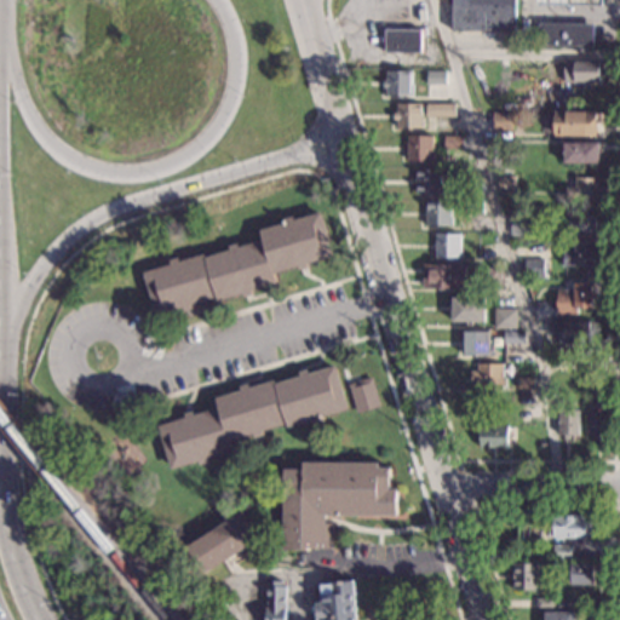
[(516,0),(516,32),(452,32),(452,3),(441,3),(440,0),(516,0)]
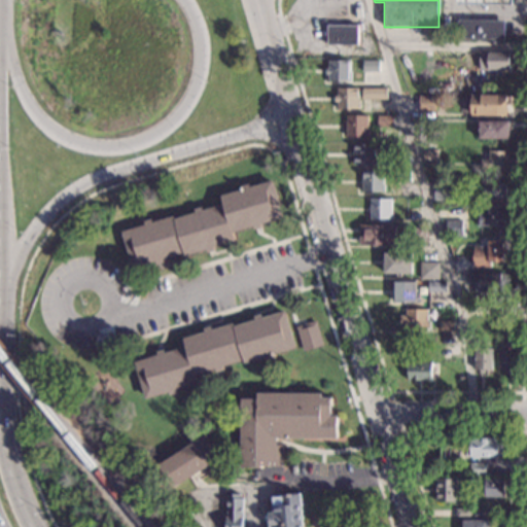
[(504,40),(458,40),(458,20),(504,20),(504,40)]
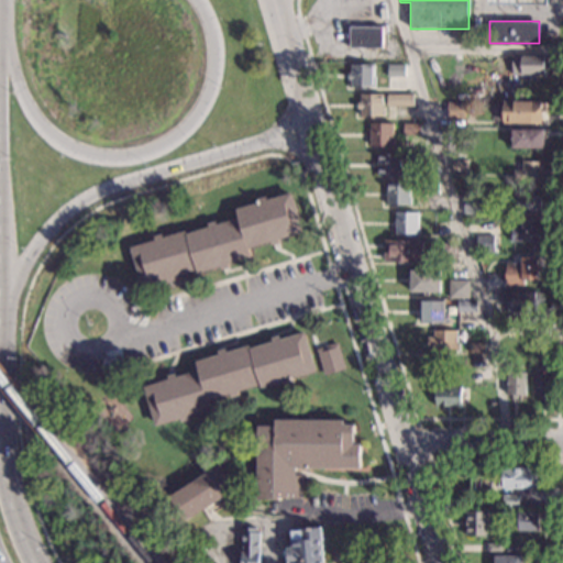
[(383,48),(350,47),(350,26),(383,26),(383,48)]
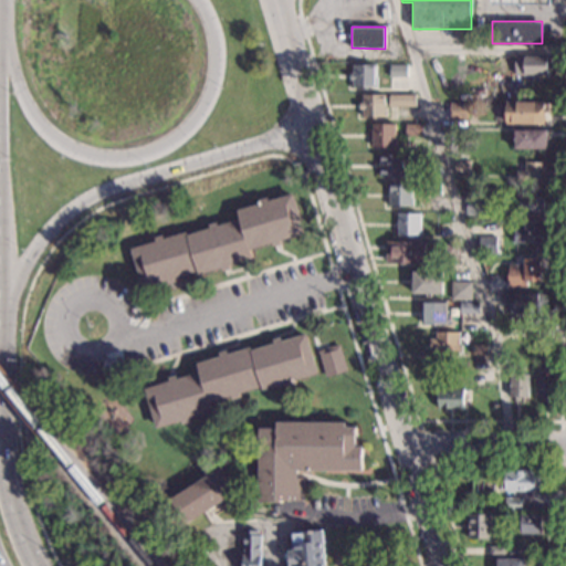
[(549,76),(515,75),(515,56),(549,56),(549,76)]
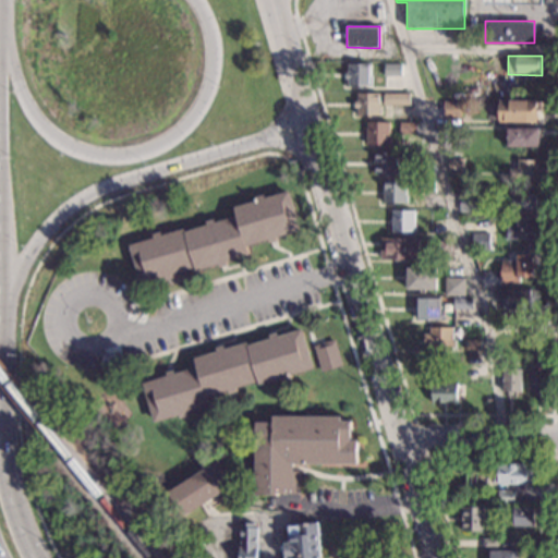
[(371,76),(372,76),(372,87),(348,86),(348,79),(346,79),(346,72),(348,72),(348,62),(371,62),(371,76)]
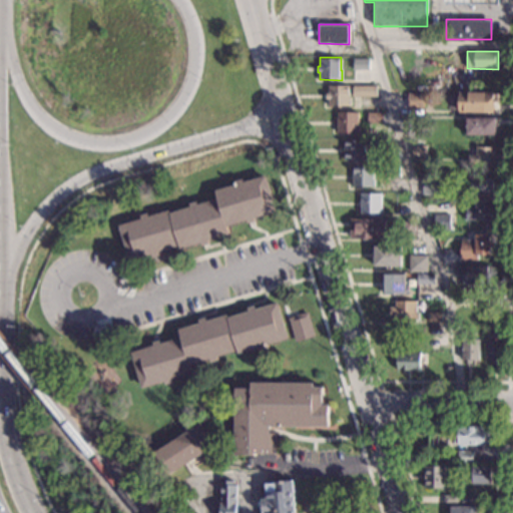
[(368,80),(354,80),(354,69),(353,69),(353,58),(369,58),(368,80)]
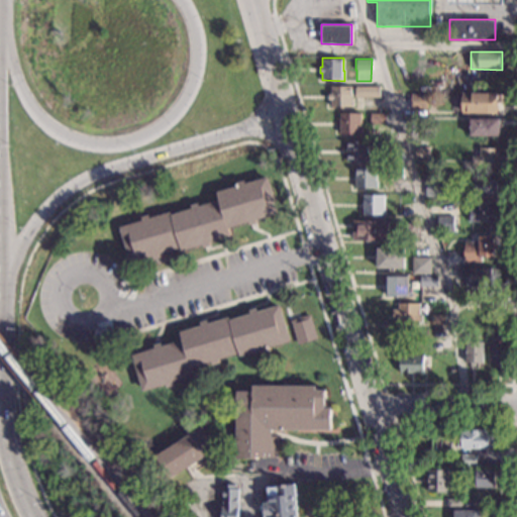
[(352,98),(353,98),(353,106),(330,106),(330,100),(328,100),(328,93),(330,93),(330,86),(352,86),(352,98)]
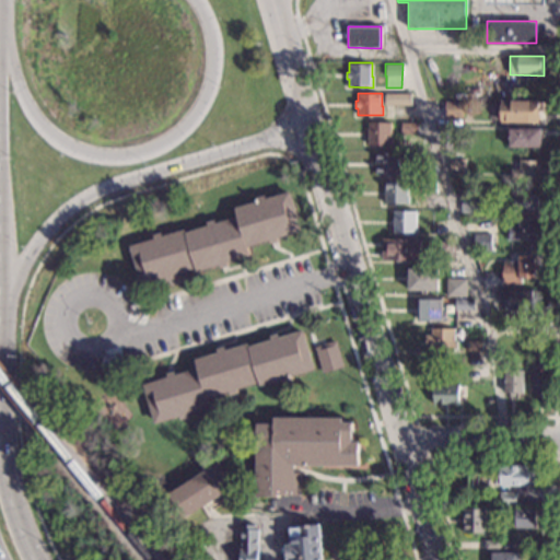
[(411,94),(411,106),(385,106),(385,94),(411,94)]
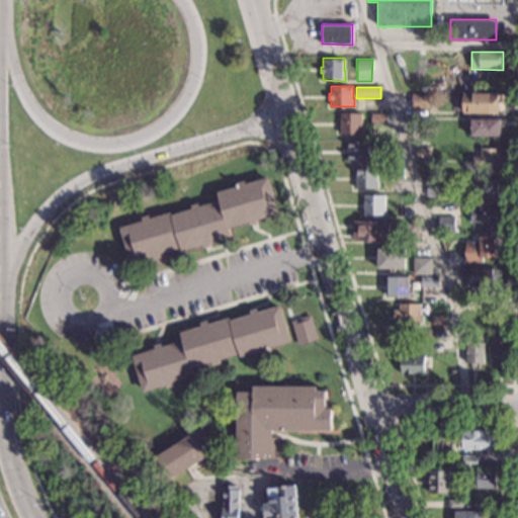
[(498,93),(504,93),(504,104),(499,104),(499,113),(462,113),(462,92),(498,92),(498,93)]
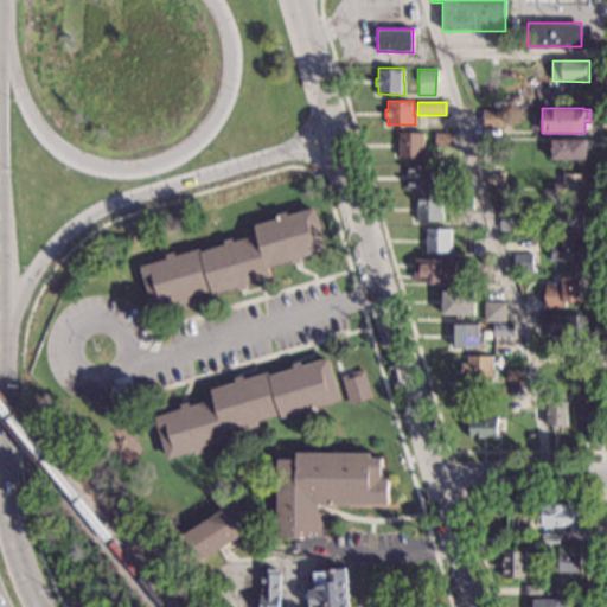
[(503,110),(503,128),(483,127),(483,109),(503,110)]
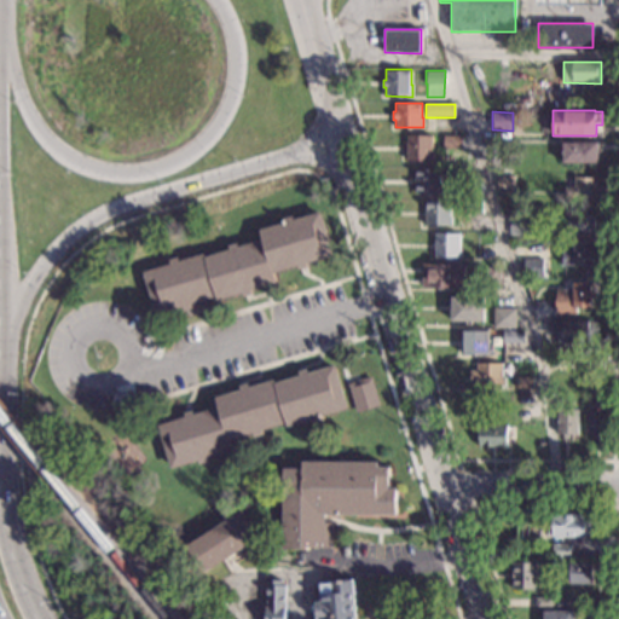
[(432,151),(433,151),(433,160),(406,160),(406,151),(404,151),(404,145),(408,145),(408,136),(432,136),(432,151)]
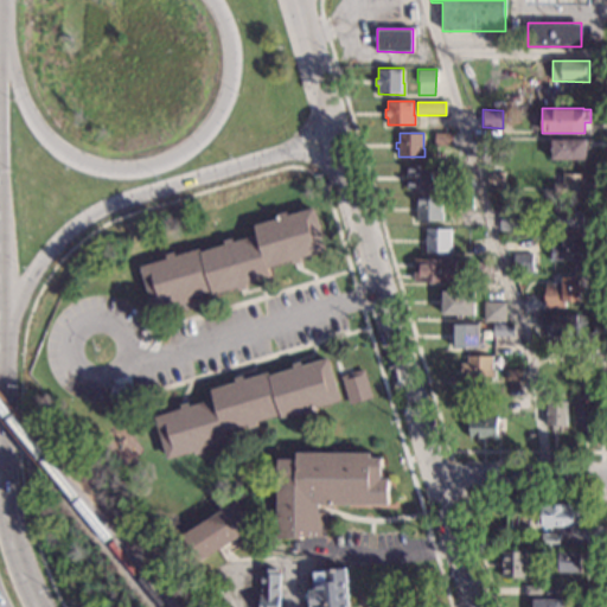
[(453,145),(434,145),(434,133),(453,133),(453,145)]
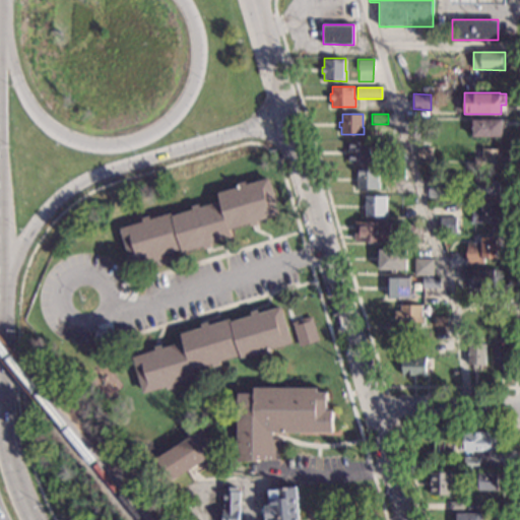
[(503,122),(506,122),(506,130),(503,130),(503,137),(472,137),(472,118),(503,118),(503,122)]
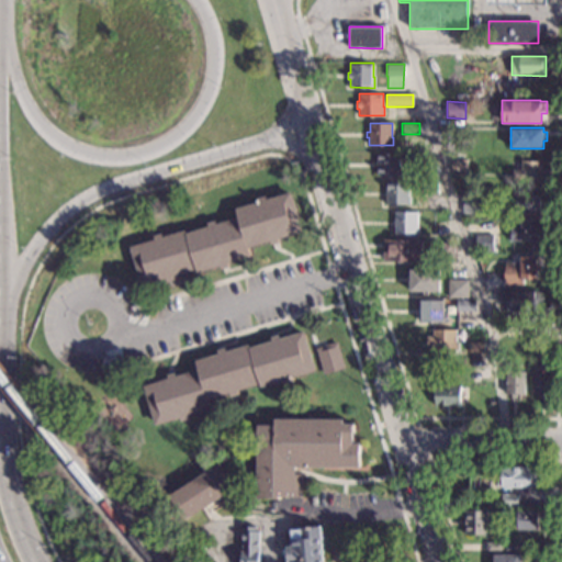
[(401,167),(402,167),(402,176),(377,175),(377,152),(401,152),(401,167)]
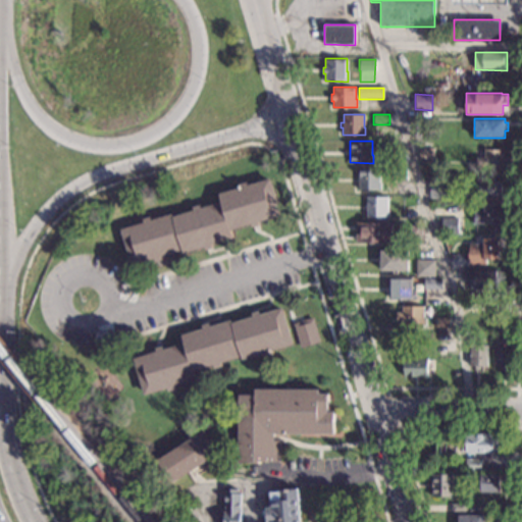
[(399,142),(399,153),(382,153),(382,142),(399,142)]
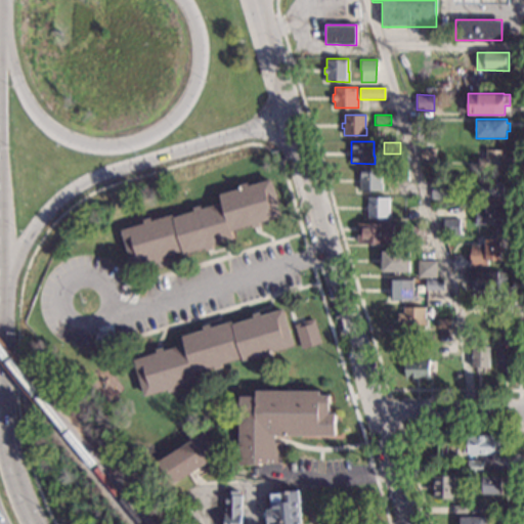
[(436,160),(421,159),(421,148),(436,149),(436,160)]
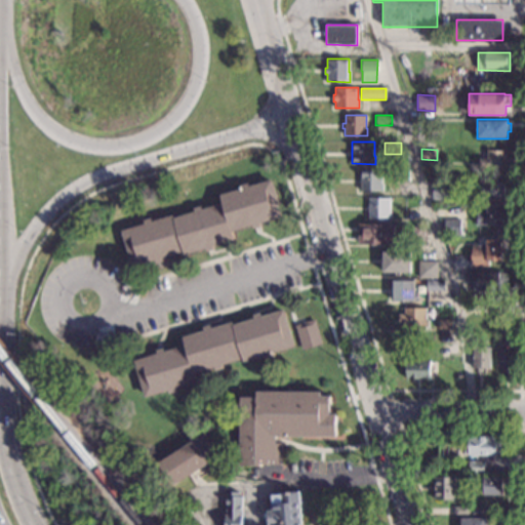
[(506,168),(479,168),(479,158),(487,158),(487,150),(507,150),(506,168)]
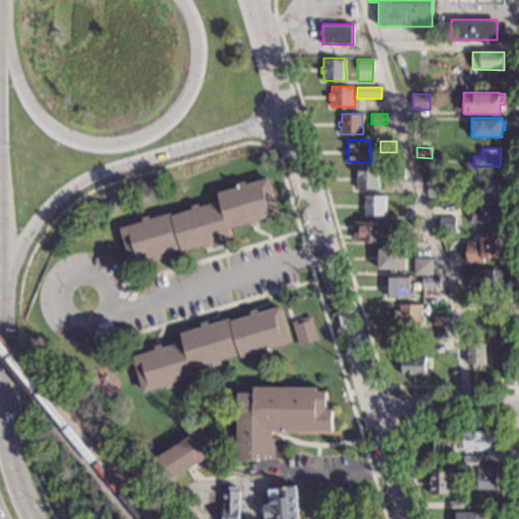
[(378,182),(379,182),(379,189),(356,189),(356,168),(378,168),(378,182)]
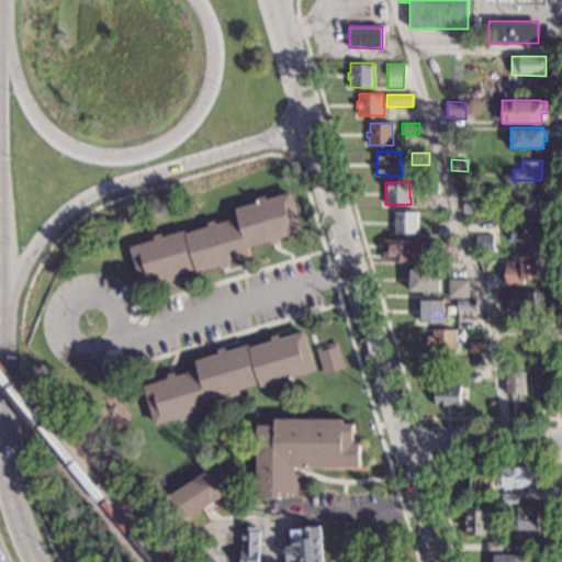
[(439,183),(439,194),(420,194),(420,182),(439,183)]
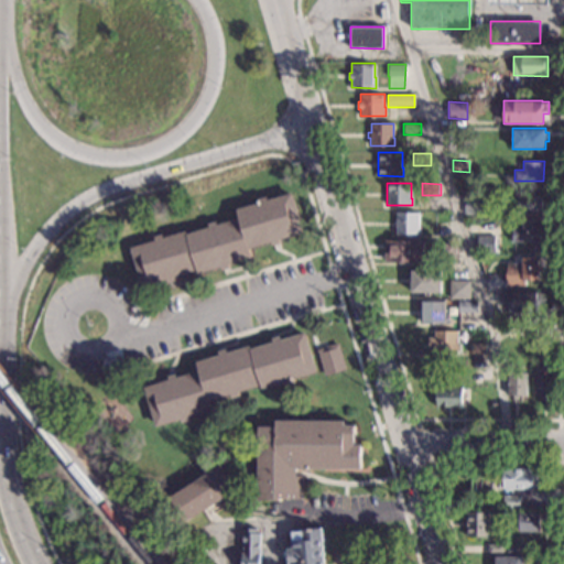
[(304,232),(279,240),(280,243),(272,246),(271,241),(248,248),(251,258),(228,264),(229,269),(221,271),(220,267),(198,273),(197,270),(174,277),(175,281),(167,283),(166,280),(142,286),(130,248),(154,240),(153,237),(161,235),(162,238),(185,231),(186,234),(209,227),(208,224),(216,221),(217,225),(240,218),(237,209),(258,203),(257,199),(267,196),(267,199),(292,193),(304,232)]
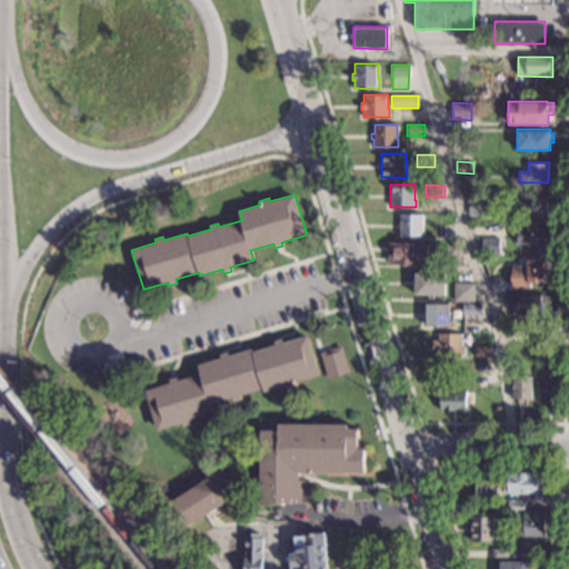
[(486,216),(468,216),(468,196),(487,196),(486,216)]
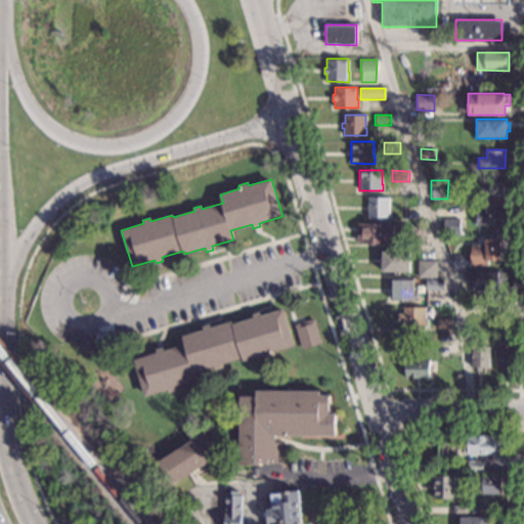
[(504,199),(480,199),(480,181),(504,181),(504,199)]
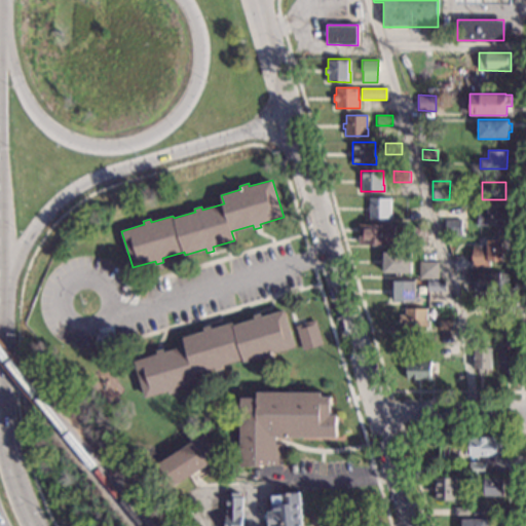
[(389,211),(391,211),(391,219),(369,219),(369,197),(389,197),(389,211)]
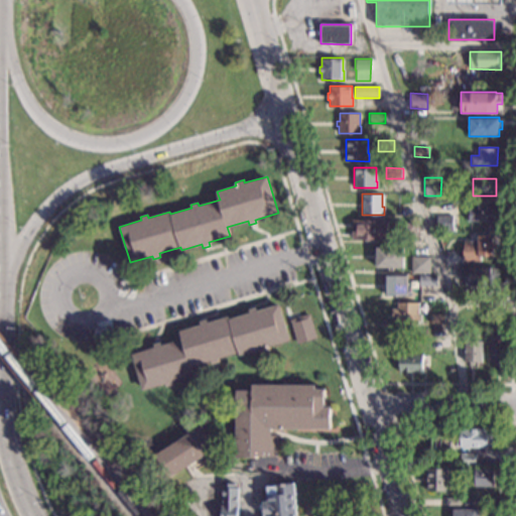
[(496,222),(469,222),(469,210),(477,210),(477,202),(496,202),(496,222)]
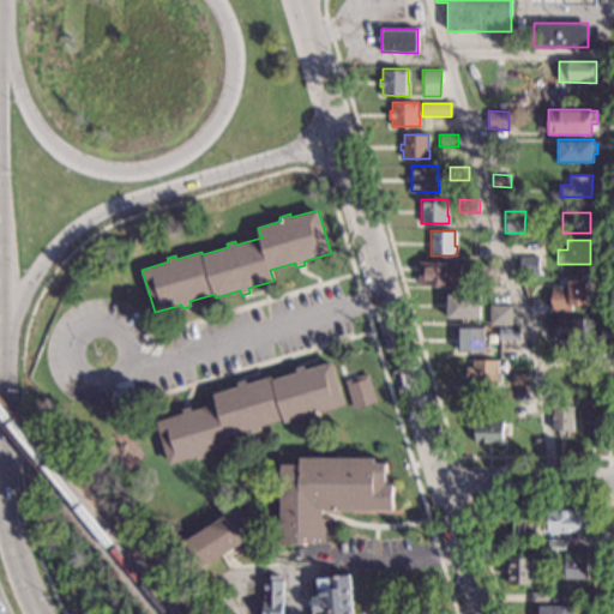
[(539,276),(519,276),(519,257),(539,257),(539,276)]
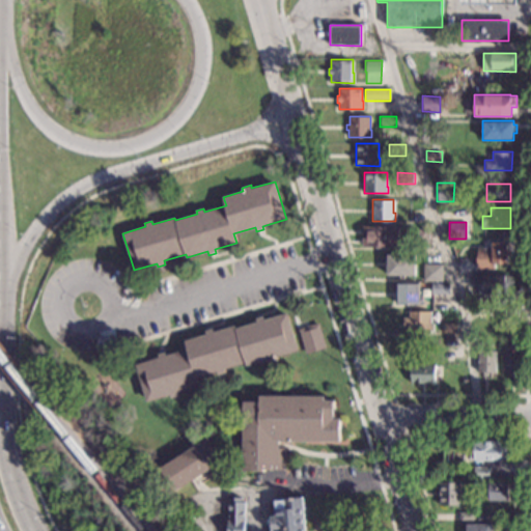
[(399,247),(388,247),(388,249),(374,248),(374,247),(362,246),(362,226),(399,226),(399,247)]
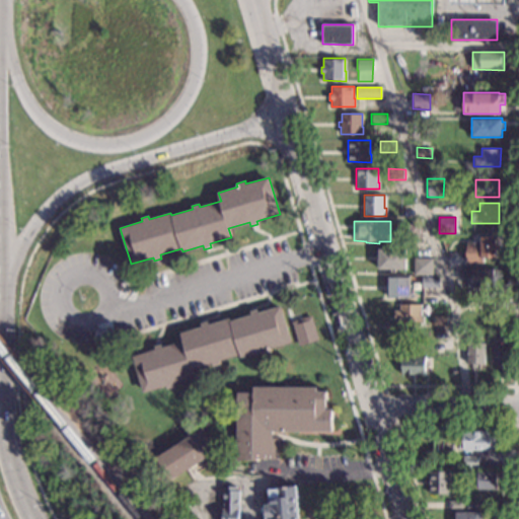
[(420,241),(402,241),(402,225),(420,225),(420,241)]
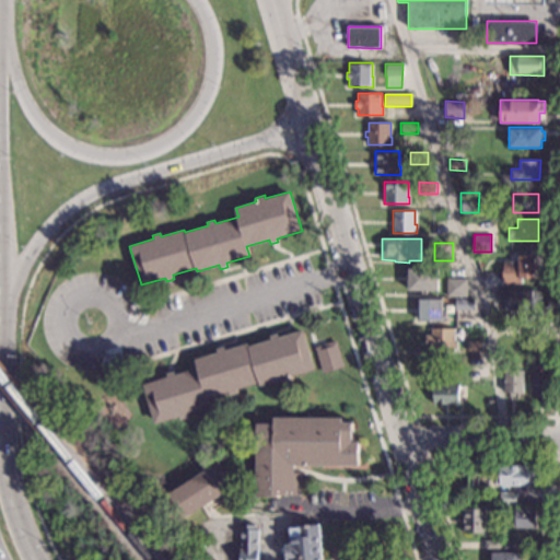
[(537,269),(535,269),(535,279),(523,279),(523,284),(503,283),(503,261),(517,261),(517,255),(537,255),(537,269)]
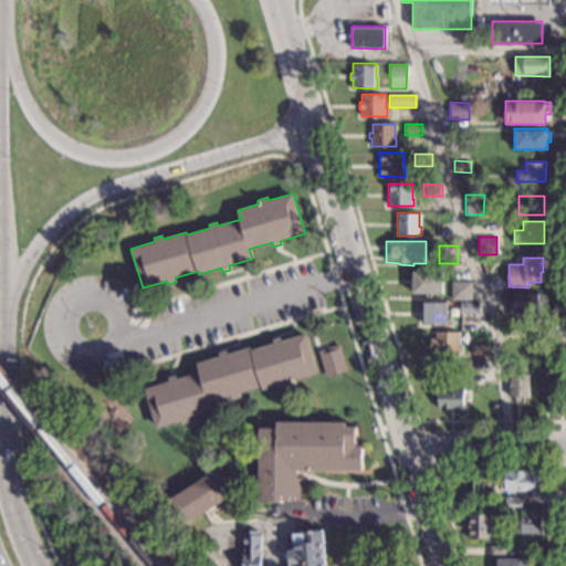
[(442,294),(412,294),(412,271),(442,271),(442,294)]
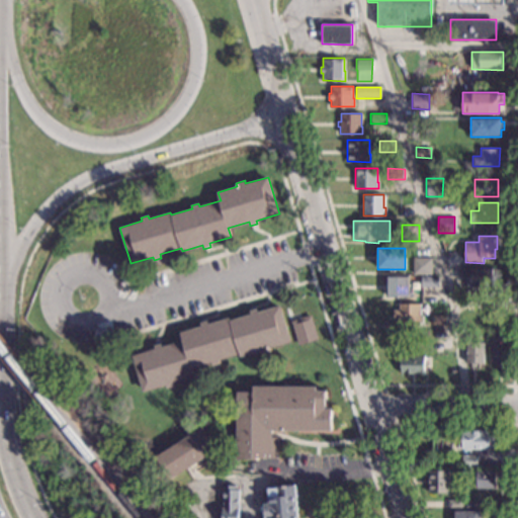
[(462,268),(447,268),(447,253),(462,253),(462,268)]
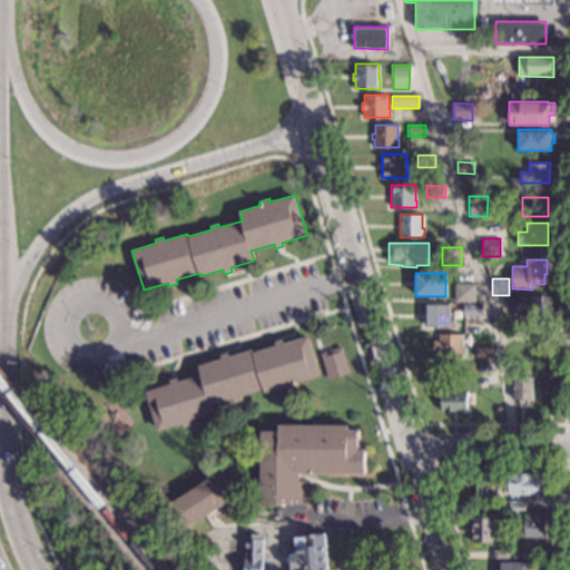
[(475,302),(455,302),(455,284),(475,284),(475,302)]
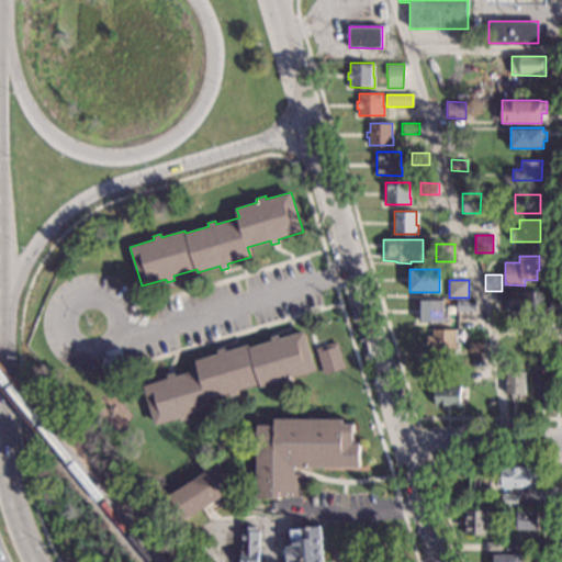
[(540,313),(509,313),(509,311),(505,311),(505,301),(496,301),(496,292),(508,292),(508,290),(540,290),(540,313)]
